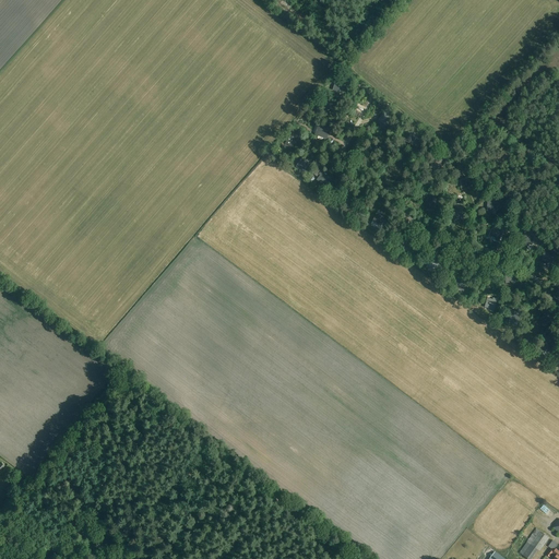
[(342,93),(345,83),(342,82),(342,84),(336,82),(333,91),(342,93)]
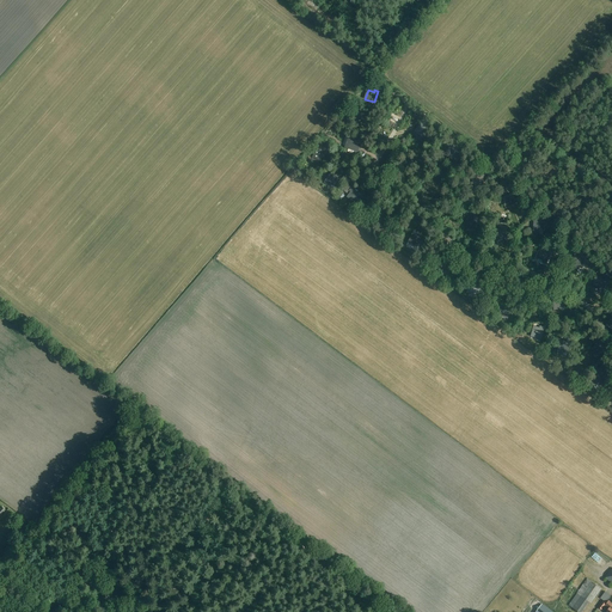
[(359,122),(363,112),(361,110),(360,112),(354,109),(349,117),(359,122)]
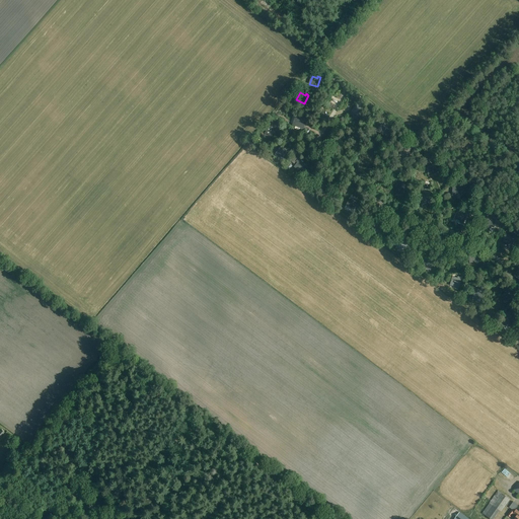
[(358,117),(364,112),(361,107),(362,106),(360,104),(351,112),(353,115),(355,113),(358,117)]
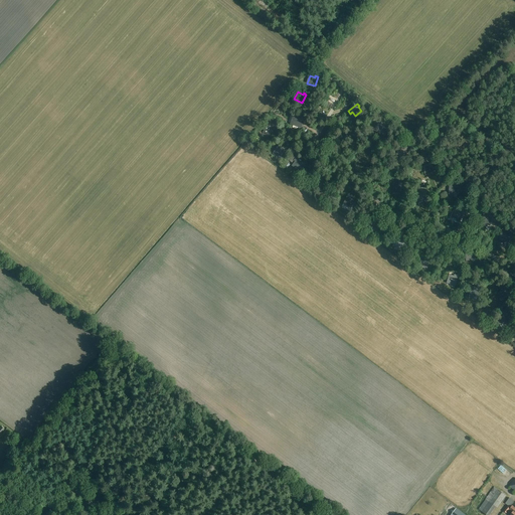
[(293,116),(290,124),(293,125),(301,128),(304,119),(301,118),(301,119),(296,117),(293,116)]
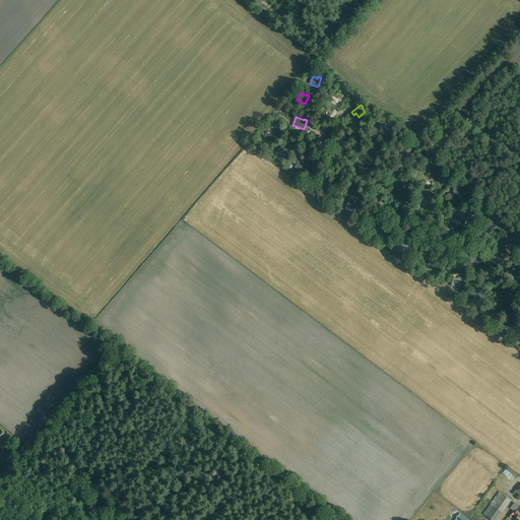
[(384,136),(389,130),(385,126),(386,125),(384,123),(376,132),(379,134),(380,133),(384,136)]
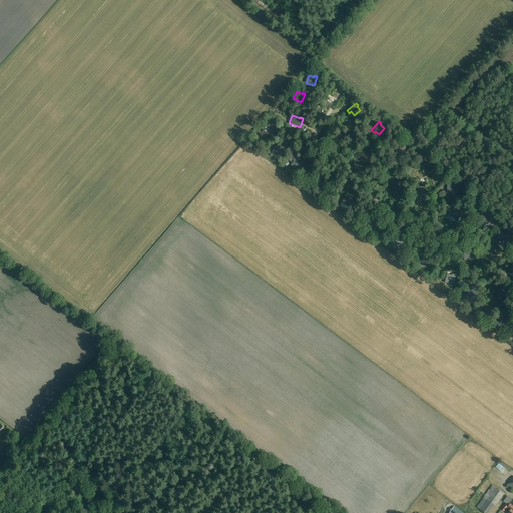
[(267,122),(263,129),(262,132),(267,134),(268,132),(271,133),(276,124),(273,122),(272,124),(267,122)]
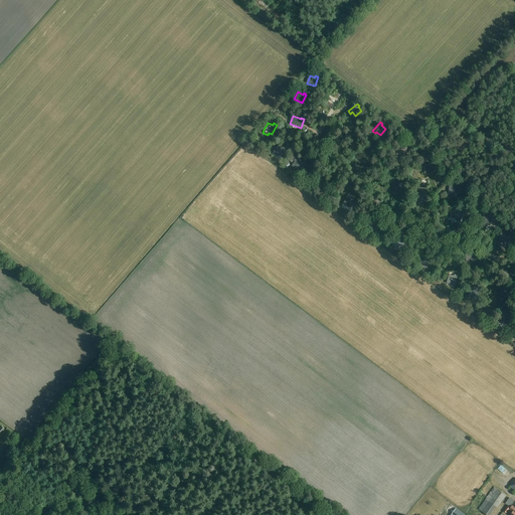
[(280,144),(274,153),(273,154),(276,156),(277,154),(281,158),(286,151),(282,148),(283,146),(280,144)]
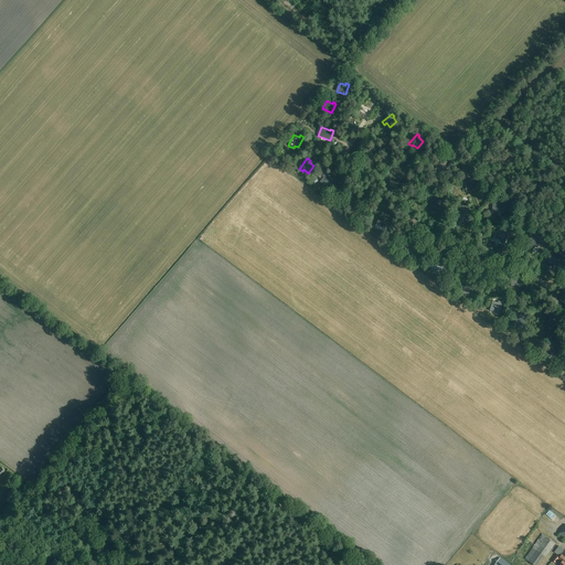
[(444,172),(447,161),(444,160),(443,162),(437,161),(435,170),(444,172)]
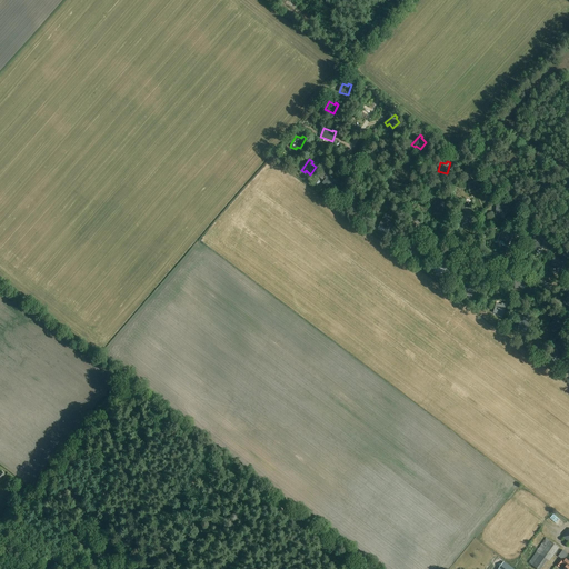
[(330,189),(336,180),(327,175),(325,177),(327,178),(322,183),(330,189)]
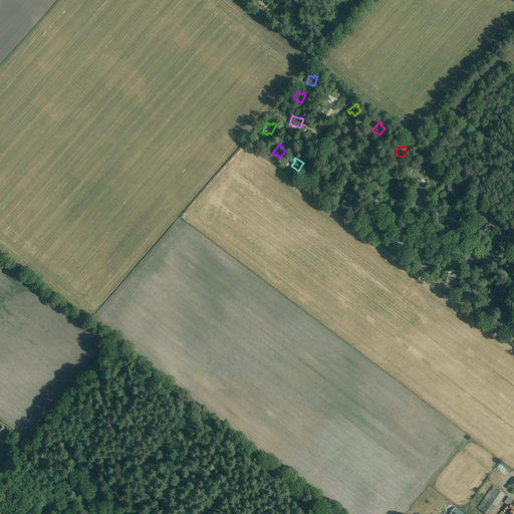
[(432,168),(430,163),(422,167),(425,171),(424,172),(425,175),(435,170),(434,167),(432,168)]
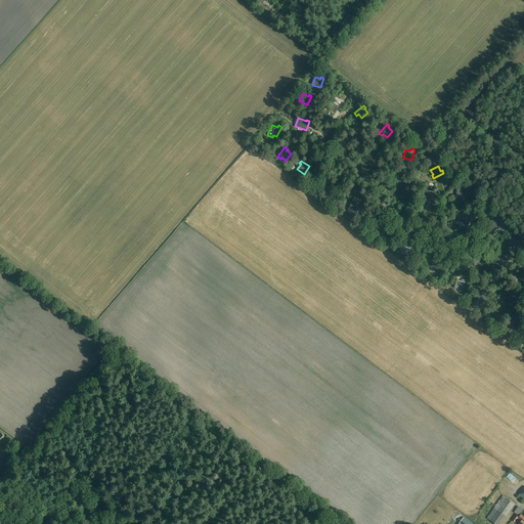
[(331,192),(334,185),(330,183),(331,181),(328,180),(322,189),(331,192)]
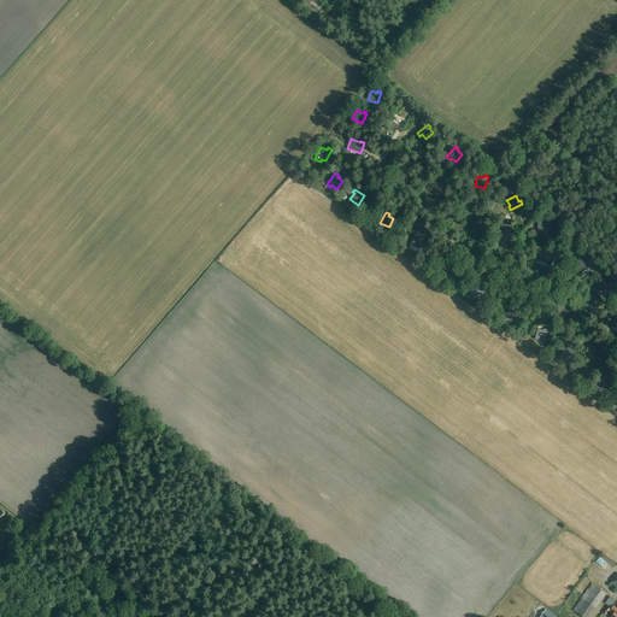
[(548,231),(548,222),(542,222),(542,219),(539,219),(538,233),(542,233),(542,231),(548,231)]
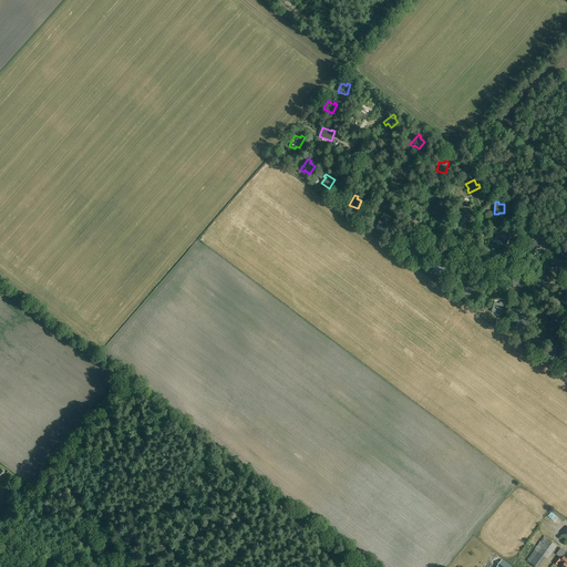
[(433,213),(442,213),(443,203),(440,203),(440,204),(434,204),(433,204),(433,213)]
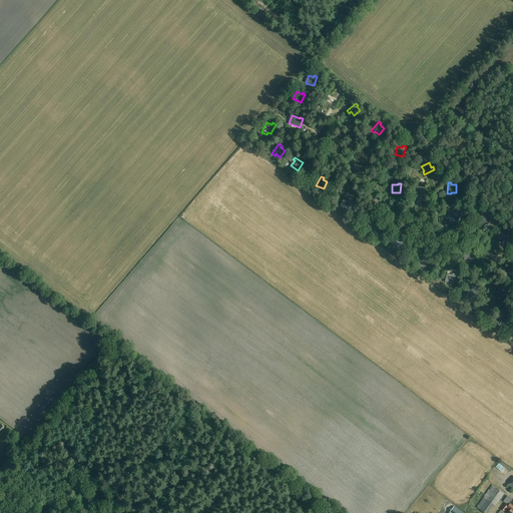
[(423,202),(426,201),(423,190),(420,191),(421,192),(415,193),(416,195),(416,199),(417,201),(422,200),(423,202)]
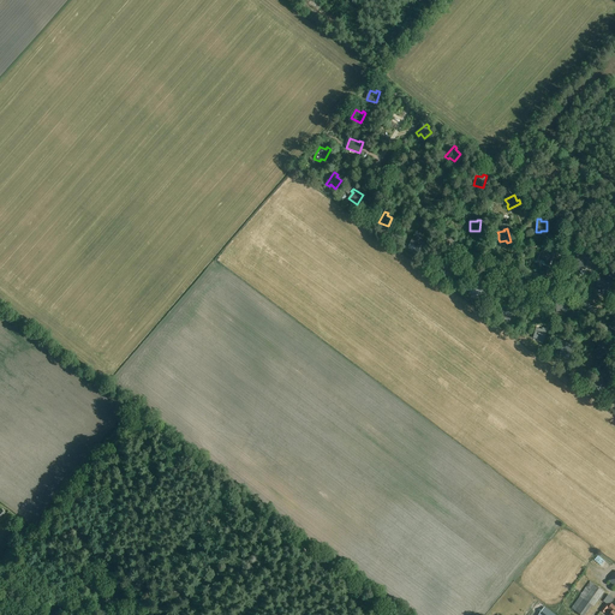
[(421,238),(415,236),(411,244),(419,249),(425,238),(422,236),(421,238)]
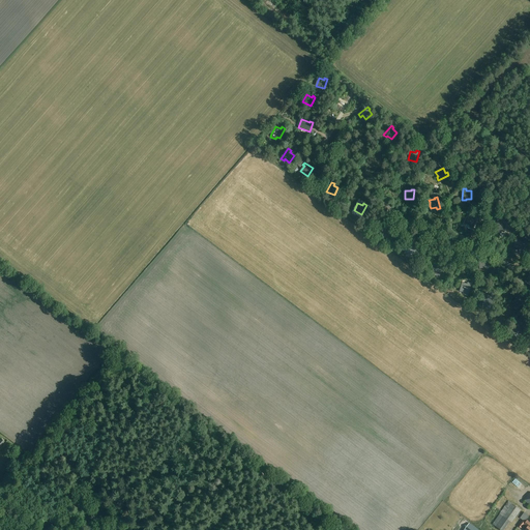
[(473,229),(478,216),(475,214),(473,217),(469,216),(466,224),(471,226),(470,227),(473,229)]
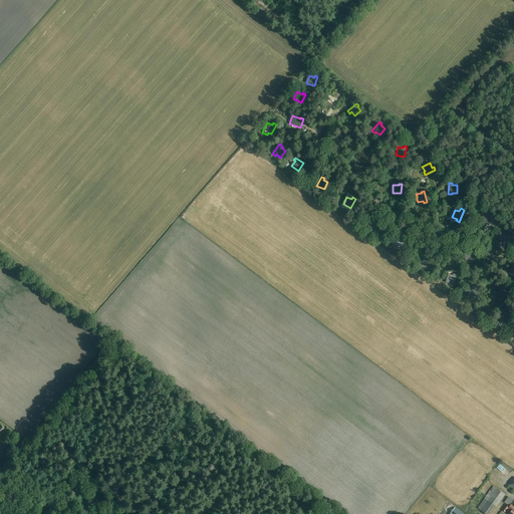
[(489,226),(492,215),(489,214),(488,217),(483,215),(481,224),(489,226)]
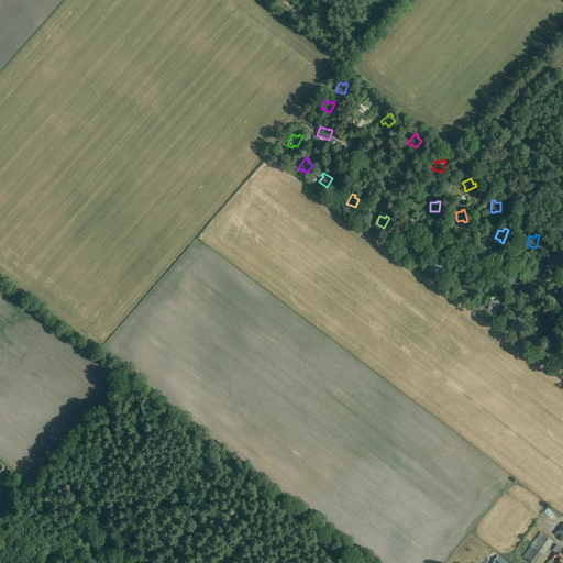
[(415,250),(417,241),(411,240),(411,236),(407,235),(405,249),(408,250),(409,249),(415,250)]
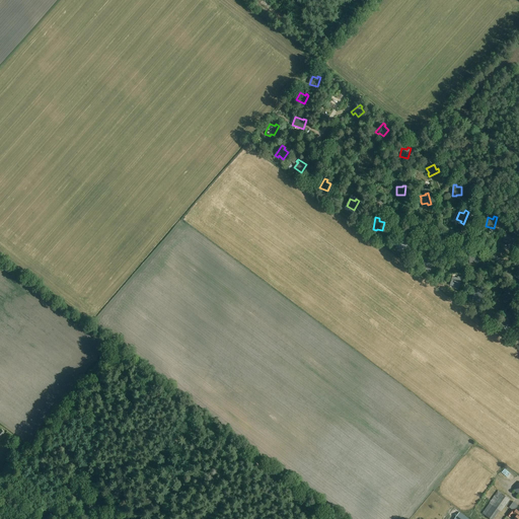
[(503,244),(506,245),(511,246),(511,247),(514,248),(516,237),(517,236),(513,236),(513,237),(505,235),(503,244)]
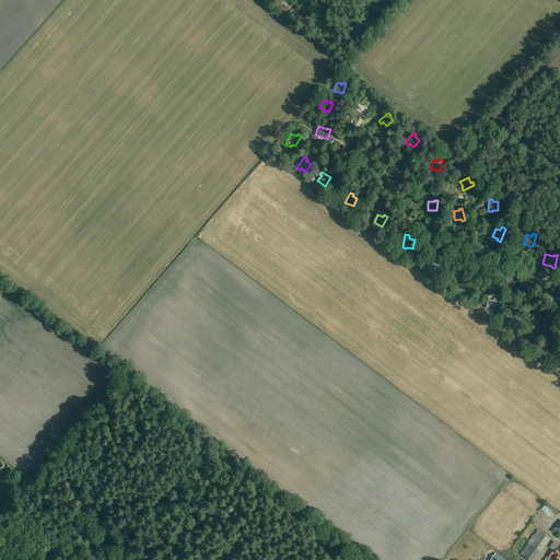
[(441,270),(443,260),(440,259),(439,261),(433,260),(432,268),(441,270)]
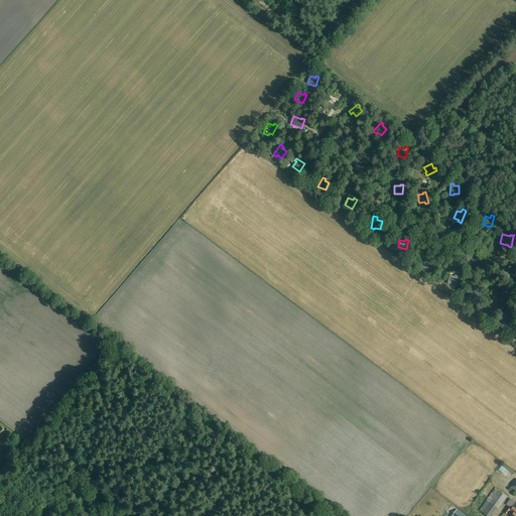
[(470,251),(470,250),(467,250),(467,261),(470,261),(470,259),(475,259),(475,251),(470,251)]
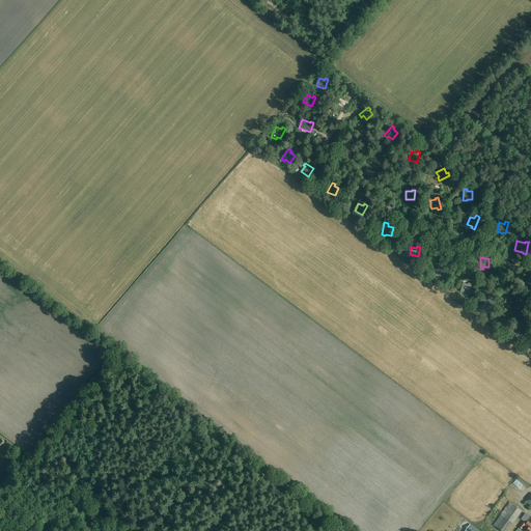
[(441,276),(444,267),(441,266),(440,267),(436,266),(432,274),(441,276)]
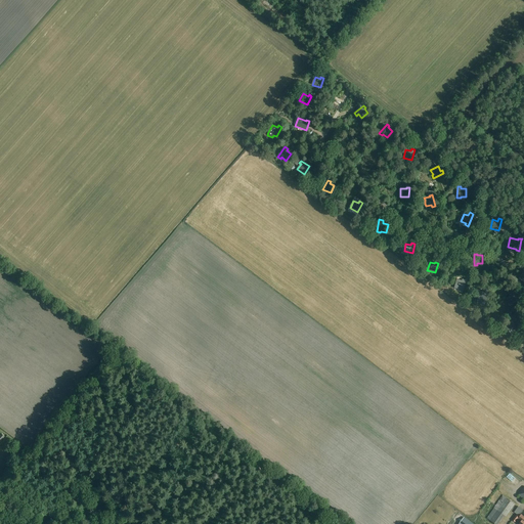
[(464,290),(466,280),(463,279),(463,281),(456,279),(454,288),(464,290)]
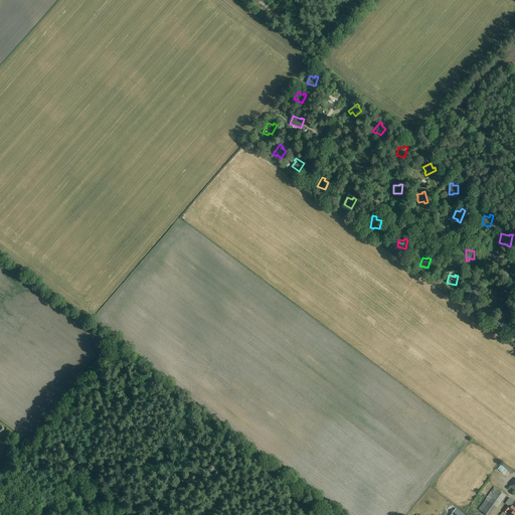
[(472,287),(470,294),(470,295),(478,298),(481,287),(478,286),(477,288),(472,287)]
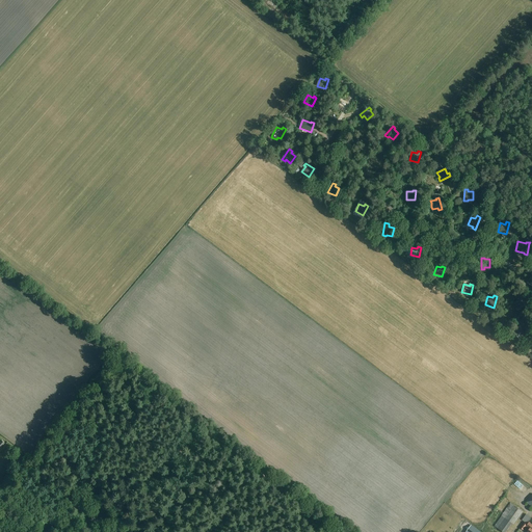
[(521,310),(527,304),(523,300),(525,298),(522,296),(514,302),(521,310)]
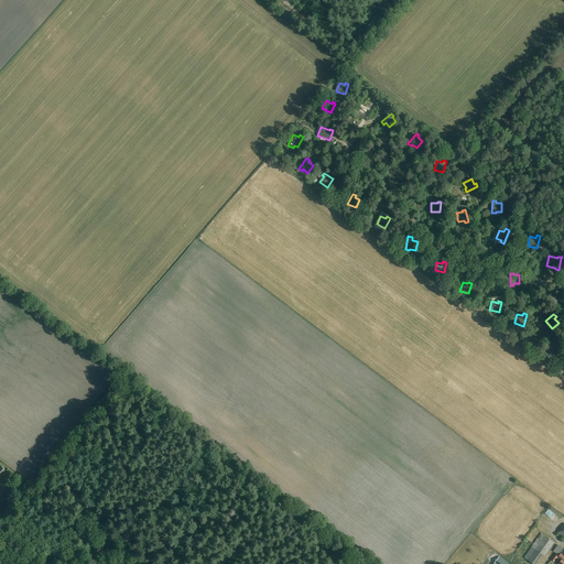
[(552,343),(546,353),(545,355),(548,356),(549,354),(554,357),(559,349),(553,346),(554,345),(552,343)]
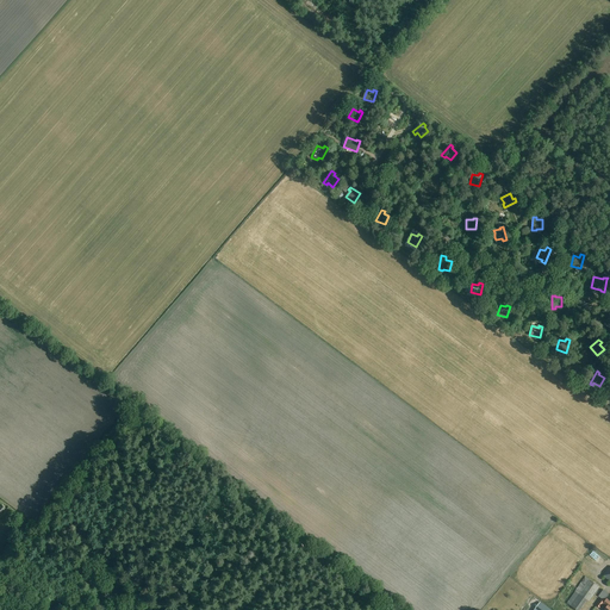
[(590,602),(599,587),(585,577),(567,603),(576,609),(580,609),(587,601),(590,602)]
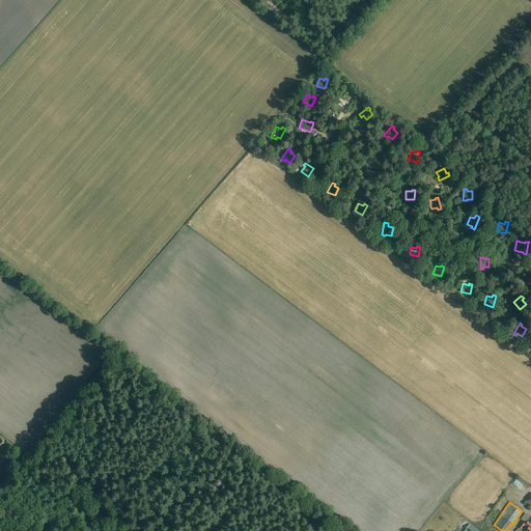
[(525,513),(521,520),(524,522),(526,523),(530,518),(525,513)]
